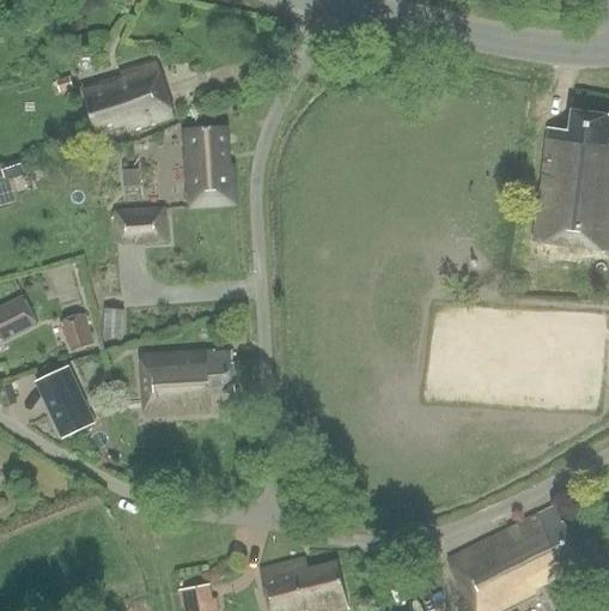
[(125,129),(166,115),(148,59),(104,73),(105,78),(77,88),(92,132),(122,122),(125,129)]
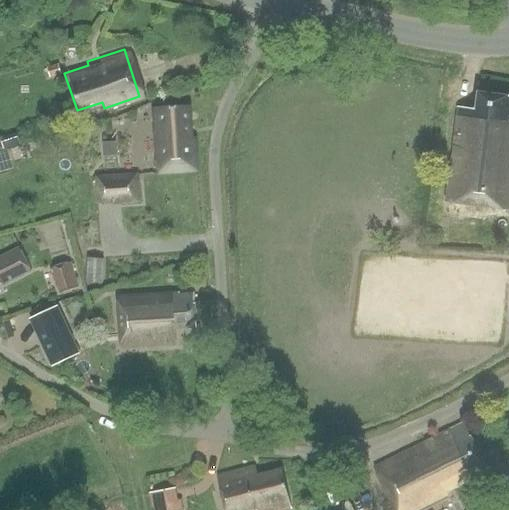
[(58,72),(55,62),(44,66),(47,76),(58,72)]
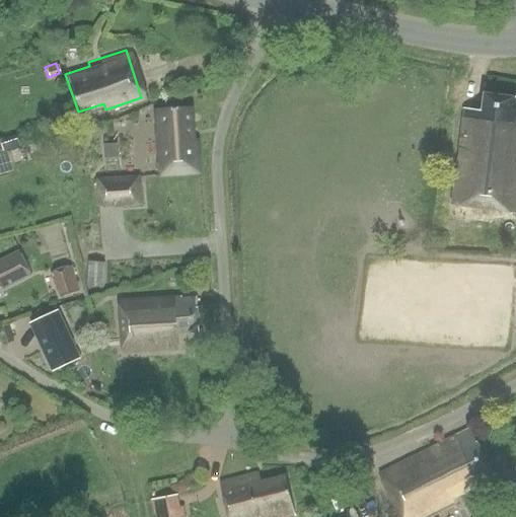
[(515,92),(483,89),(481,105),(463,103),(451,199),(515,207),(515,92)]
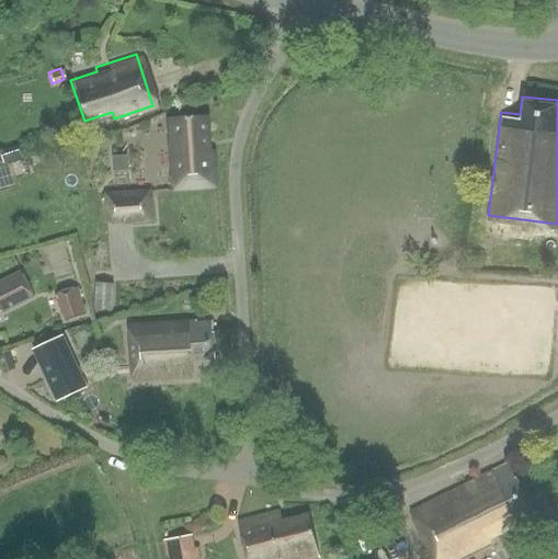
[(215,186),(212,149),(208,149),(206,114),(164,117),(170,190),(215,186)]
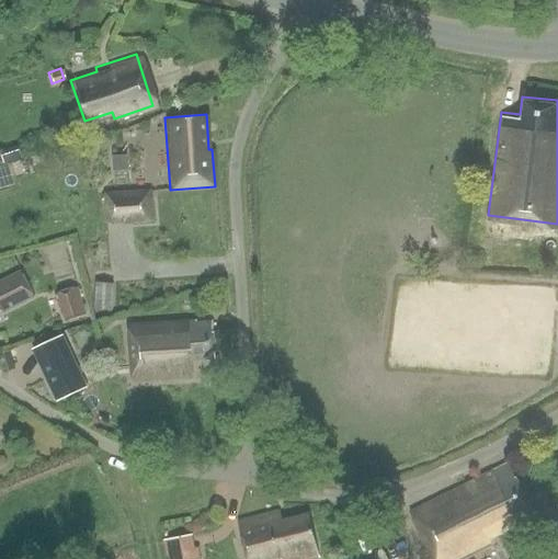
[(0,158),(1,161),(11,158),(7,144),(0,146),(0,158)]
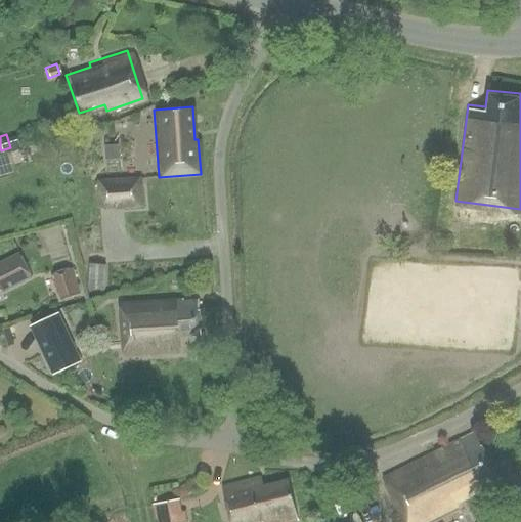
[(117,144),(103,145),(104,160),(118,159),(117,144)]
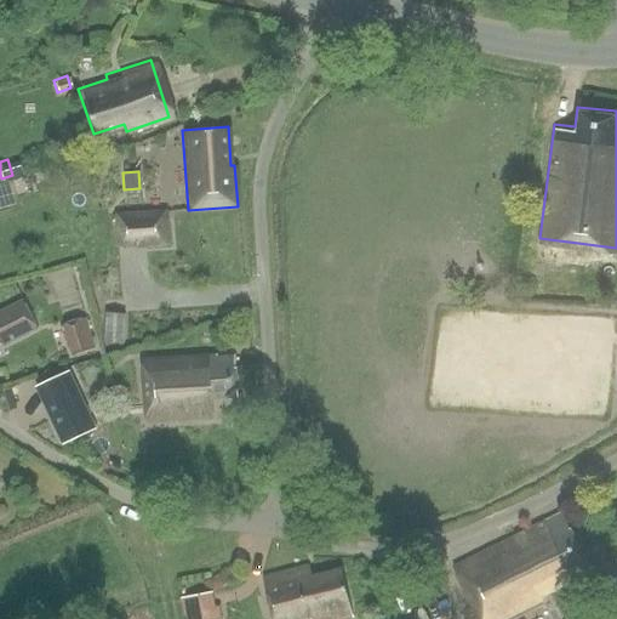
[(112,211),(114,246),(167,243),(165,208),(112,211)]
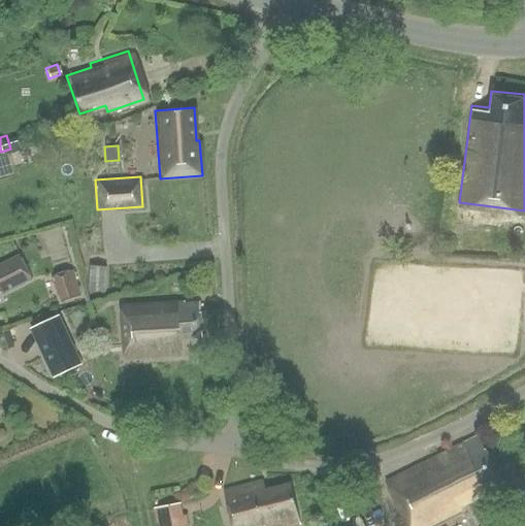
[(0,289),(1,292),(30,276),(18,253),(0,262),(0,289)]
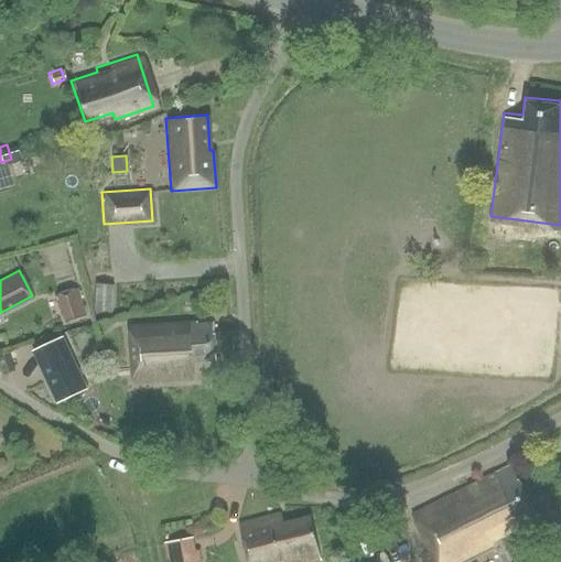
[(94,281),(92,309),(110,310),(112,282),(94,281)]
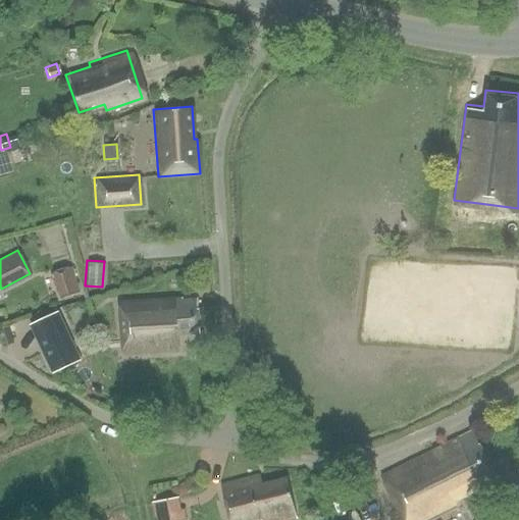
[(50,271),(58,297),(78,291),(68,265),(50,271)]
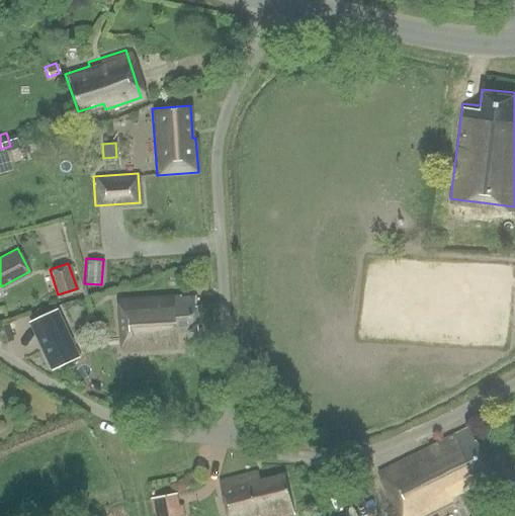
[(195,329),(195,323),(193,297),(178,298),(177,293),(116,298),(121,351),(175,346),(174,330),(195,329)]
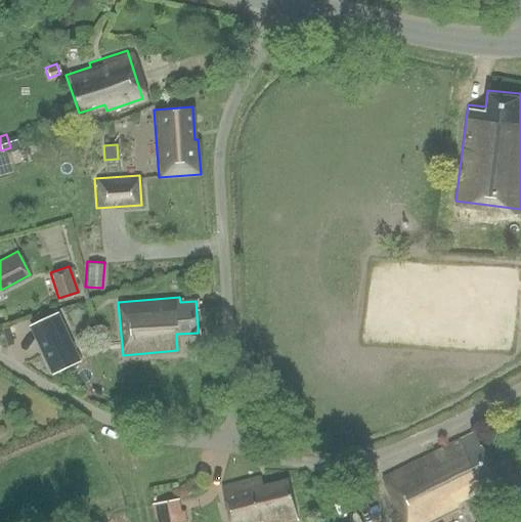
[(55,315),(31,327),(52,373),(77,361),(55,315)]
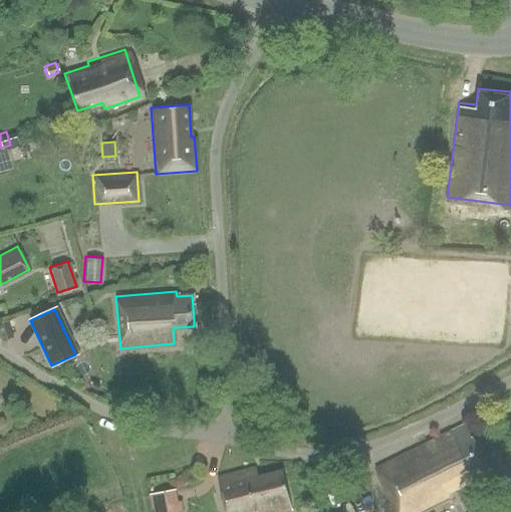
[(456,486),(487,471),(463,423),(372,467),(395,511),(421,511),(448,499),(454,511),(464,511),(468,510),(456,486)]
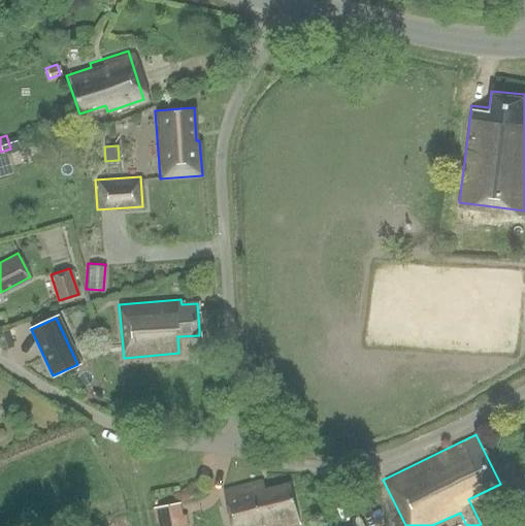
[(234,525),(274,525),(300,519),(290,480),(263,487),(261,480),(225,489),(234,525)]
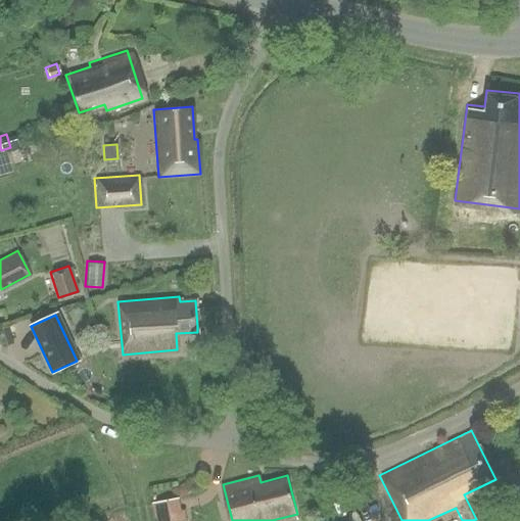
[(176,496),(150,502),(153,520),(184,520),(185,520),(183,509),(178,510),(176,496)]
